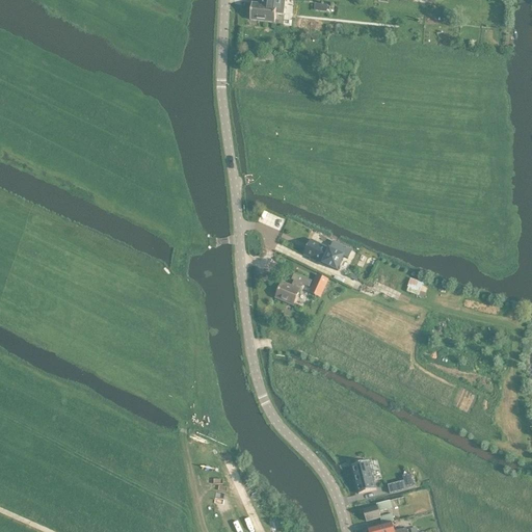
[(249,20),(274,22),(276,6),(281,6),(281,0),(261,0),(262,4),(251,2),(249,20)]
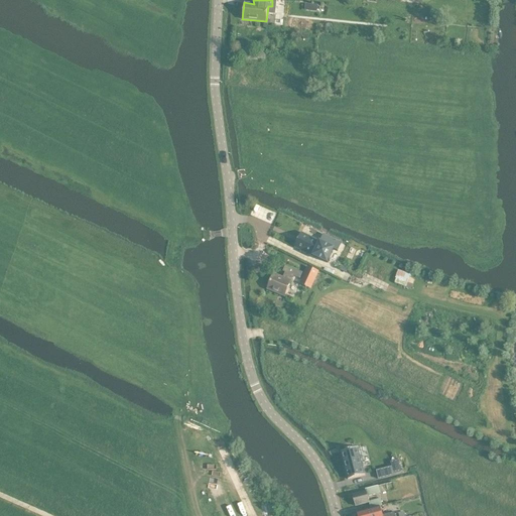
[(341,243),(323,234),(319,241),(301,233),(294,247),(327,263),(334,249),(337,251),(341,243)]
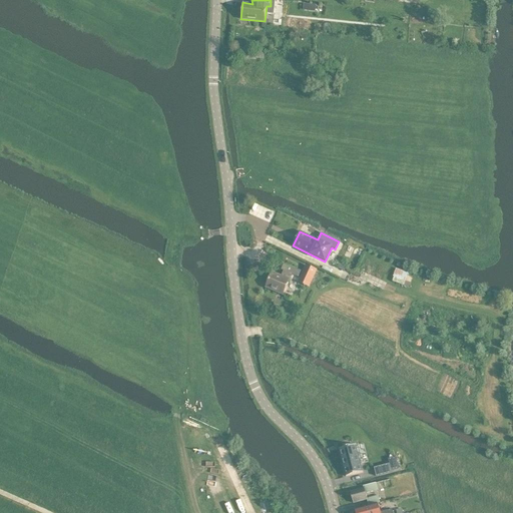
[(265,288),(283,295),(291,274),(298,277),(301,271),(284,264),(281,270),(283,271),(281,276),(272,272),(265,288)]
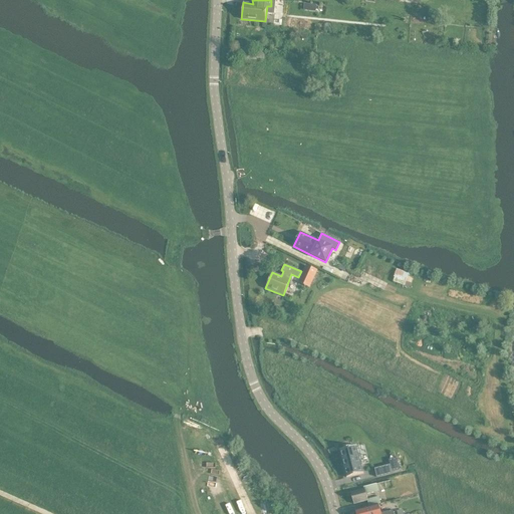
[(309,287),(311,283),(316,270),(305,265),(300,278),(298,282),(309,287)]
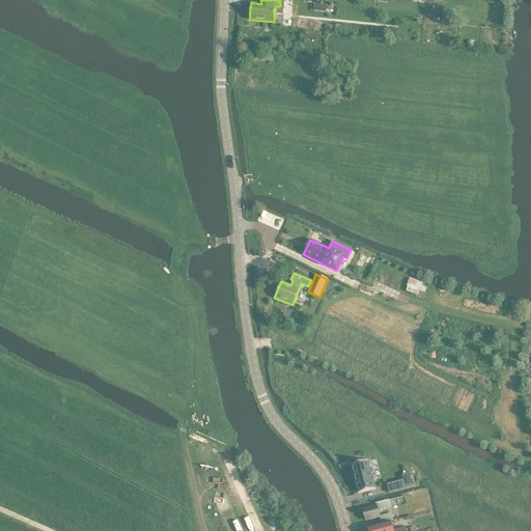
[(351,465),(351,466),(352,465),(358,492),(358,493),(375,488),(375,487),(374,487),(367,460),(368,460),(368,459),(351,465)]
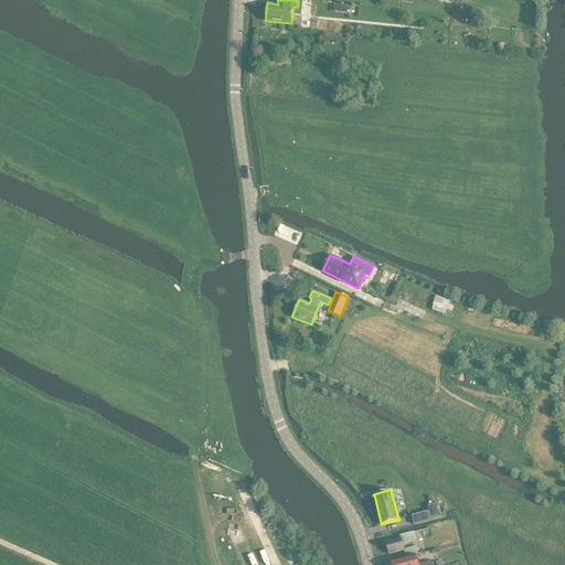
[(436,503),(427,505),(430,519),(439,516),(436,503)]
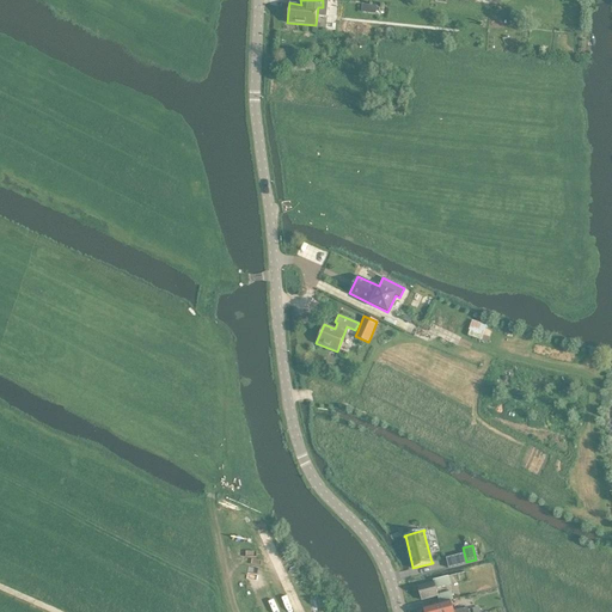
[(421,599),(439,595),(436,586),(446,583),(444,577),(434,580),(435,581),(417,586),(418,592),(417,593),(418,597),(420,597),(421,599)]
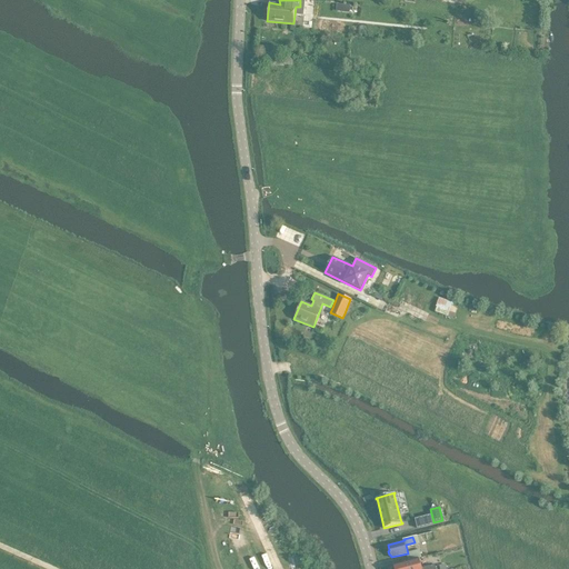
[(408,553),(409,560),(421,557),(419,550),(408,553)]
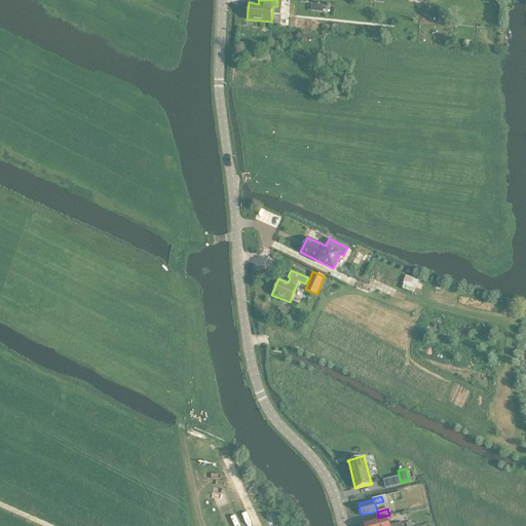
[(387,516),(364,523),(364,524),(363,525),(362,525),(402,525),(401,522),(389,525),(387,516)]
